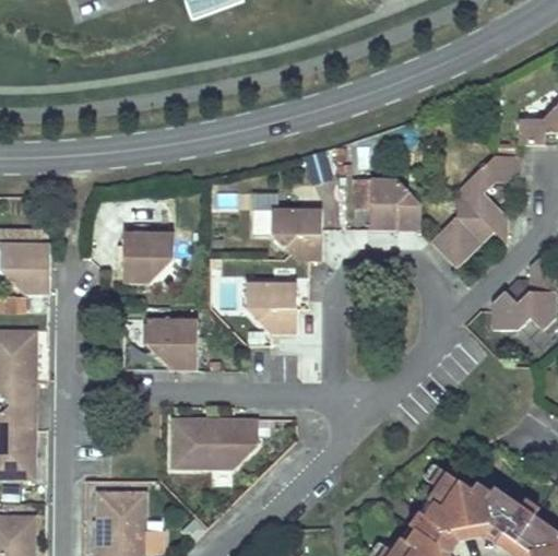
[(545,144),(545,132),(557,131),(557,105),(544,119),(520,119),(519,144),(545,144)]
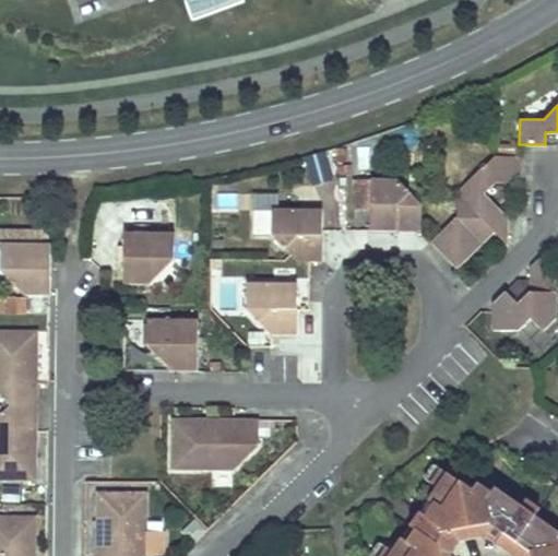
[(311,180),(331,175),(324,150),(305,154),(311,180)]
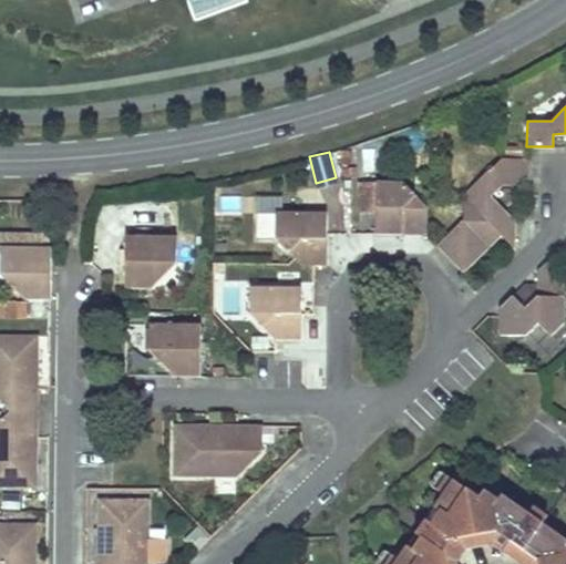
[(513,245),(514,219),(490,194),(502,183),(527,183),(528,157),(502,156),(463,194),(463,218),(438,244),(453,259),(463,270),(490,245),(489,235),(495,227),(502,233),(513,245)]
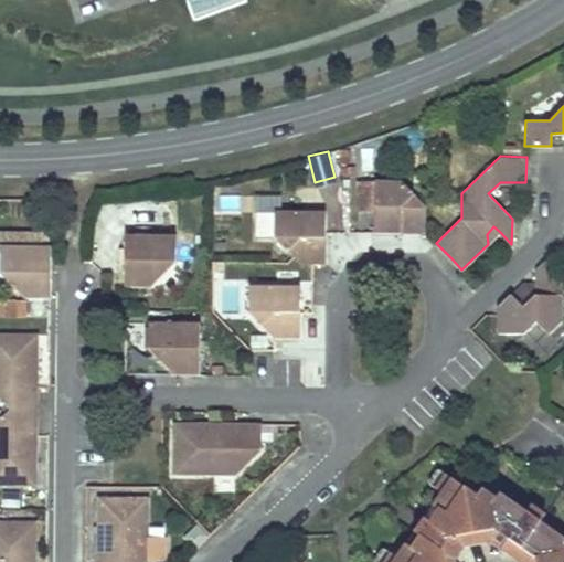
[(425,203),(401,180),(375,180),(374,231),(400,231),(425,231),(425,203)]
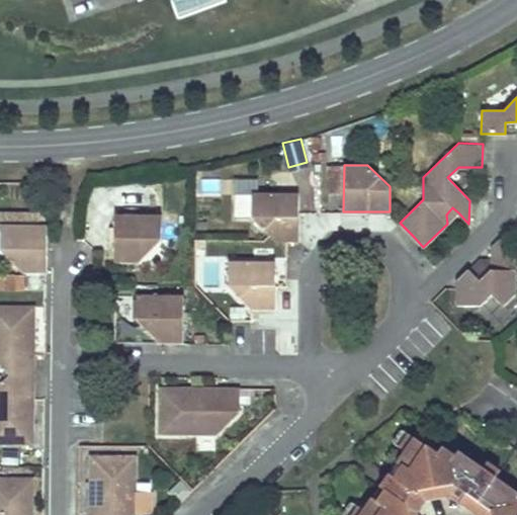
[(233,176),(233,189),(256,189),(256,176),(233,176)]
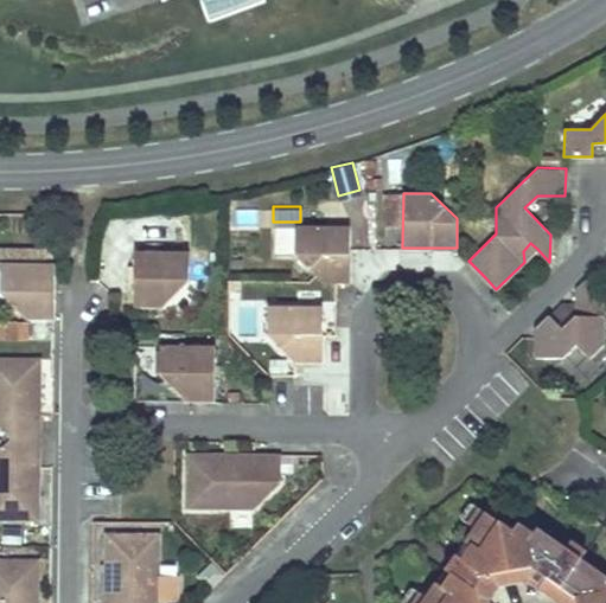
[(294,252),(321,280),(349,280),(349,265),(350,225),(274,226),(274,252),(294,252)]
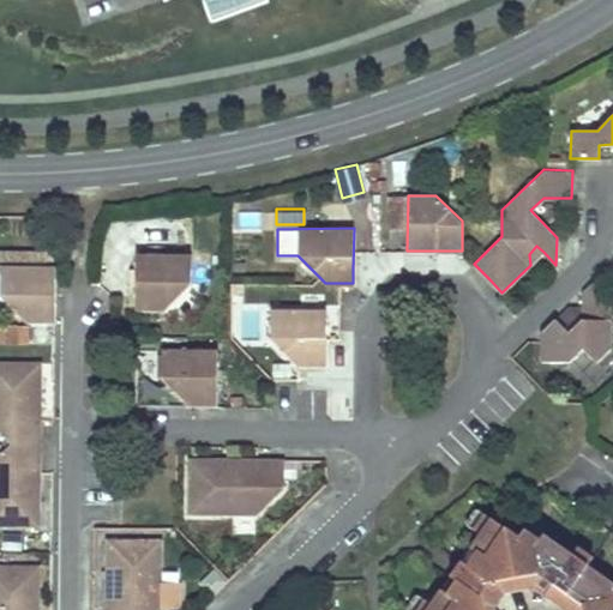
[(536,246),(529,254),(530,265),(544,252),(536,246)]
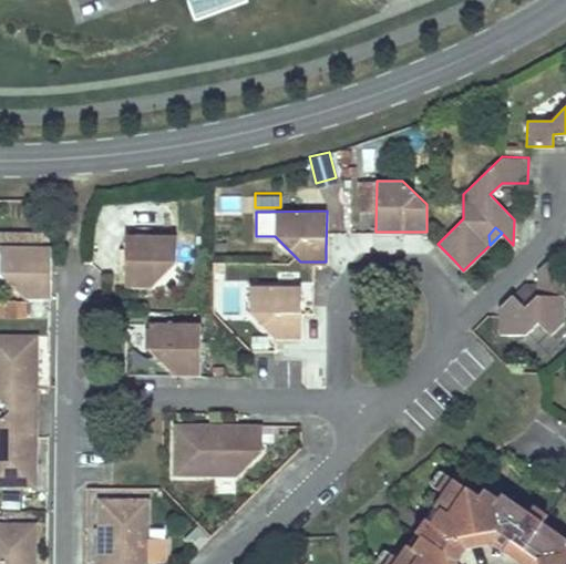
[(148,288),(175,262),(176,236),(124,235),(124,287),(148,288)]
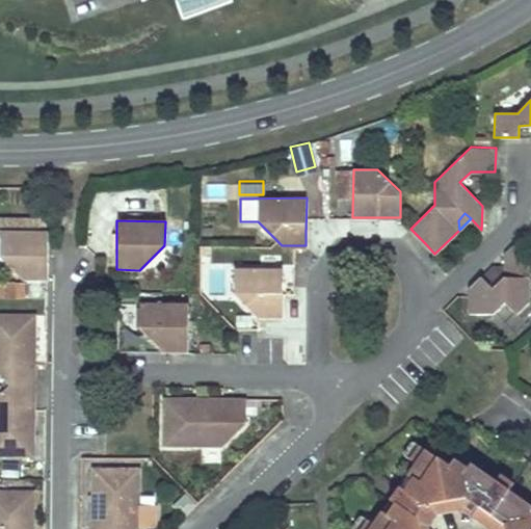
[(0,256),(25,280),(49,280),(49,255),(49,231),(0,231),(0,256)]
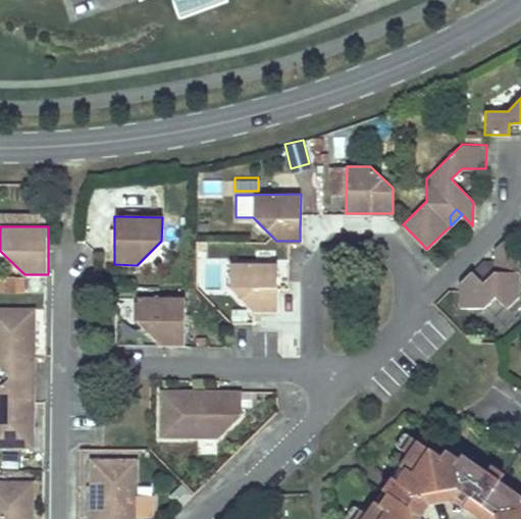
[(460,281),(460,288),(460,306),(484,306),(495,296),(506,307),(519,295),(518,248),(506,237),(493,249),(493,251),(493,269),(483,281),(472,270),(460,281)]
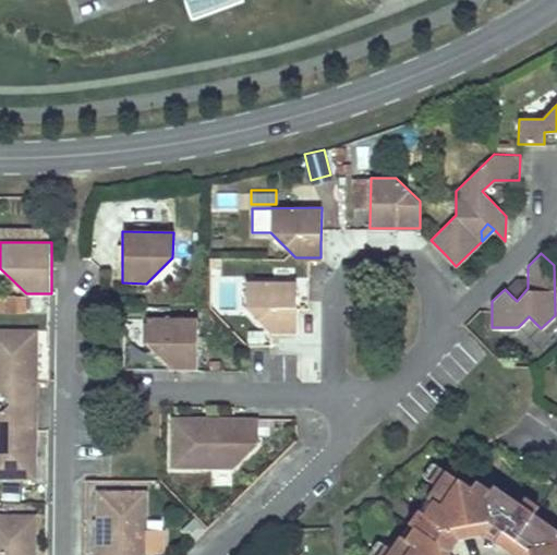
[(273,275),(273,260),(225,260),(225,311),(243,311),(243,275),(273,275)]
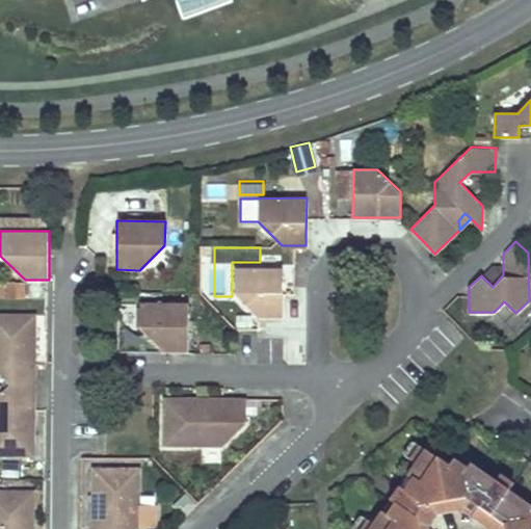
[(234,268),(233,293),(258,317),(277,317),(281,317),(282,269),(234,268)]
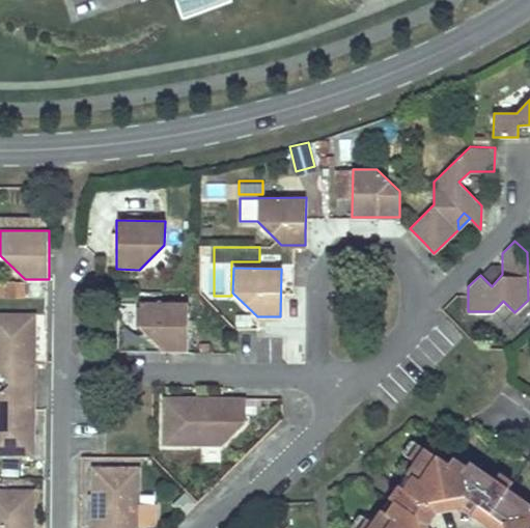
[(0,294),(24,296),(24,282),(0,280),(0,294)]
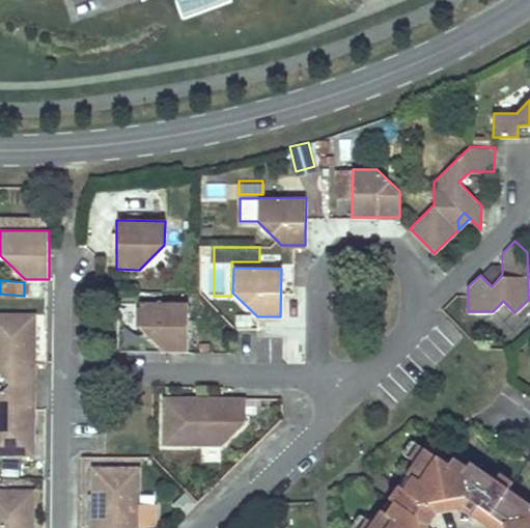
[(139,303),(138,327),(162,351),(175,351),(187,351),(187,303),(139,303)]
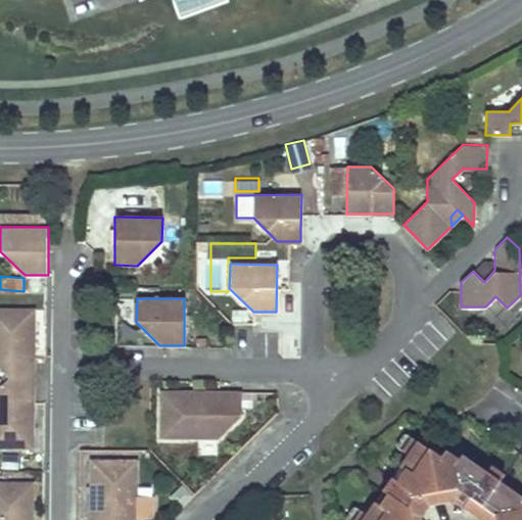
[(0,368),(9,378),(0,386),(0,446),(34,447),(36,309),(0,308),(0,368)]
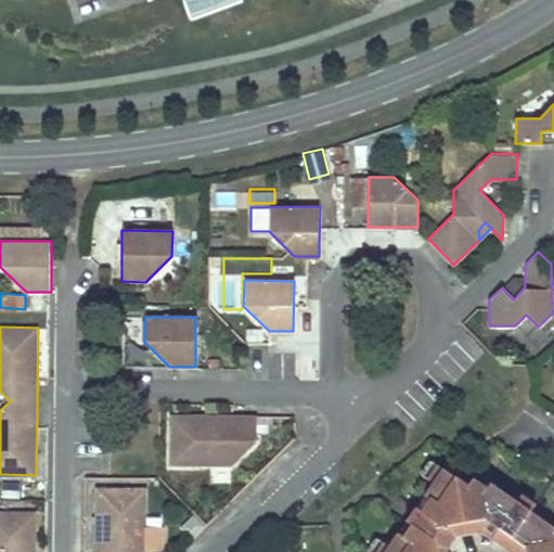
[(231,465),(256,439),(256,415),(256,414),(169,413),(169,464),(231,465)]
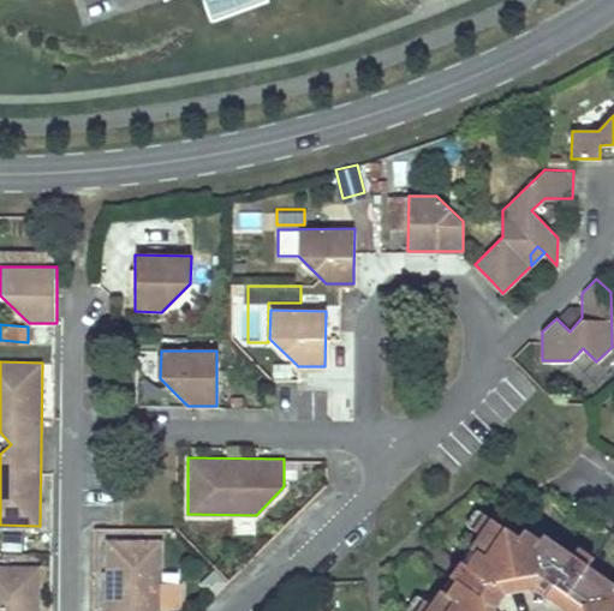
[(484,559),(475,571),(506,593),(516,579),(540,576),(553,585),(546,595),(561,606),(568,595),(583,606),(583,610),(613,610),(613,605),(606,600),(613,588),(613,585),(542,534),(532,547),(519,538),(477,509),(468,525),(481,534),(471,550),(484,559)]
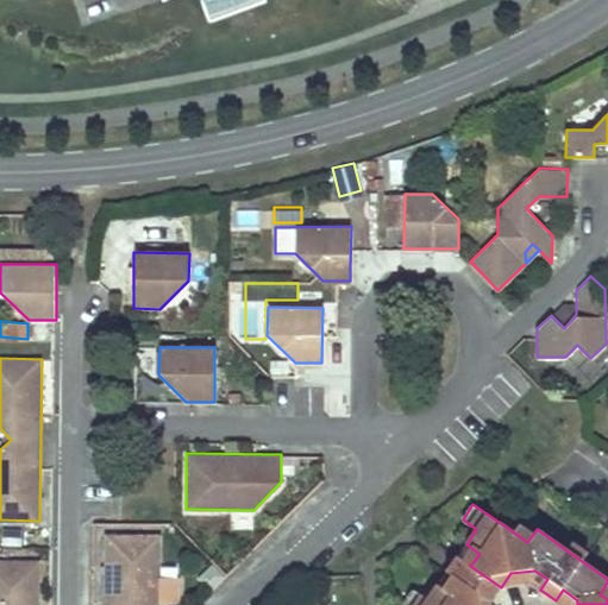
[(514,533),(527,542),(537,529),(524,520),(514,533)]
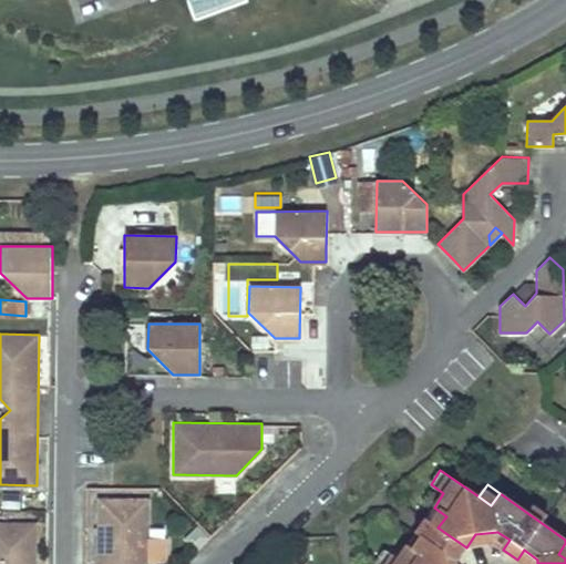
[(146,563),(148,563),(165,563),(165,539),(148,539),(150,498),(98,498),(98,522),(96,551),(96,563),(146,563)]
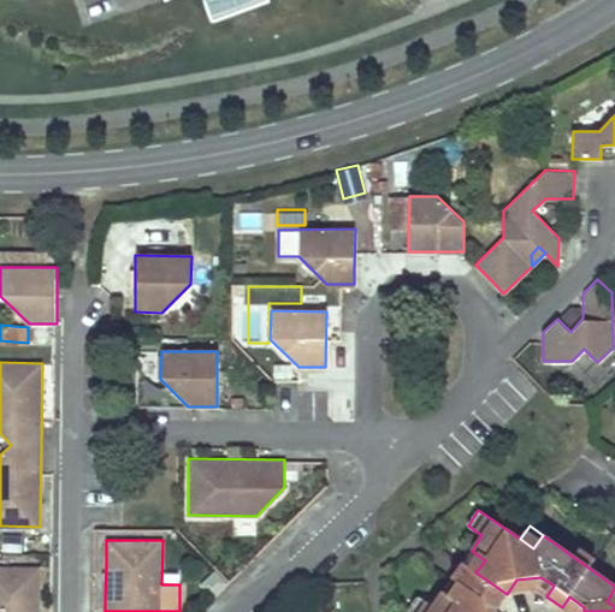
[(475,572),(485,560),(472,551),(462,563),(475,572)]
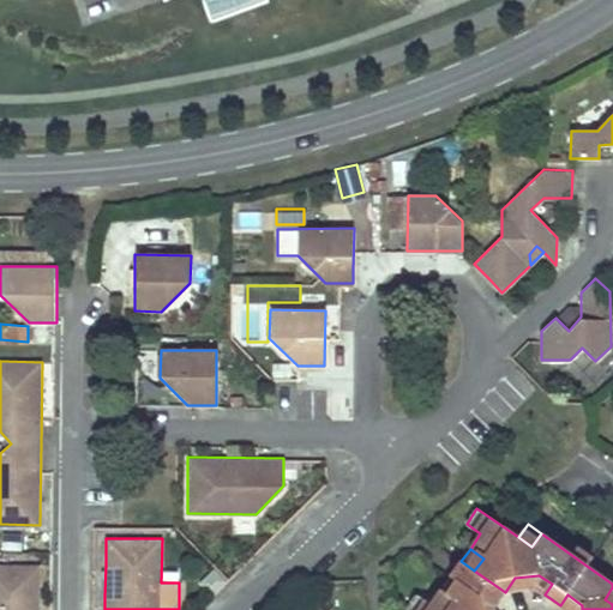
[(474,571),(461,561),(450,578),(463,587),(455,601),(440,591),(431,604),(416,595),(406,609),(493,609),(494,609),(505,592),(474,571)]
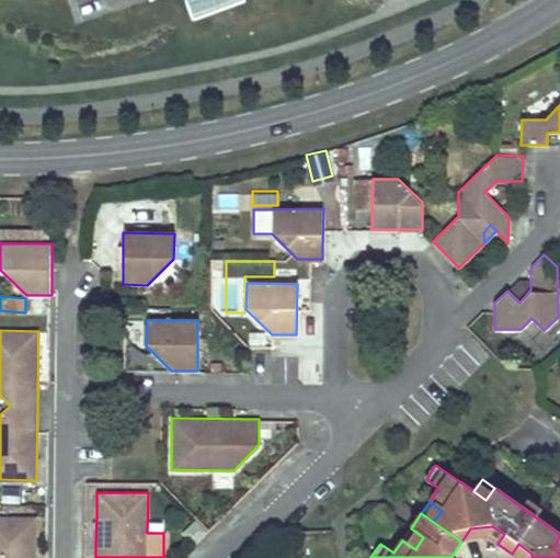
[(35,557),(36,516),(10,516),(0,515),(0,557),(35,557)]
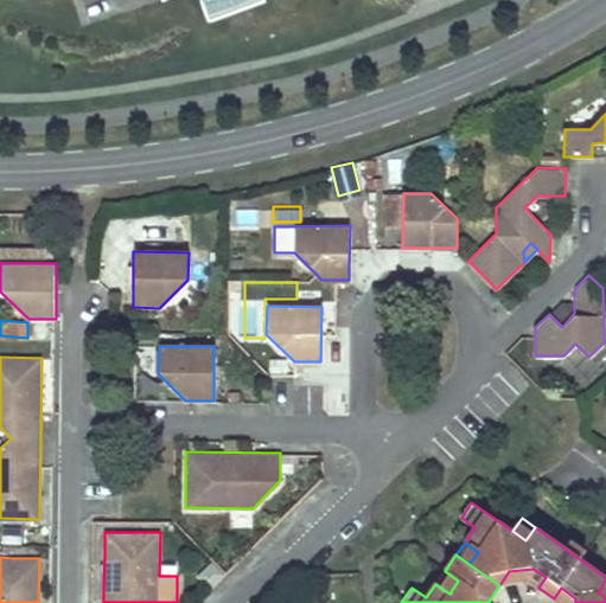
[(499,585),(529,581),(538,588),(546,577),(533,569),(509,571),(499,585)]
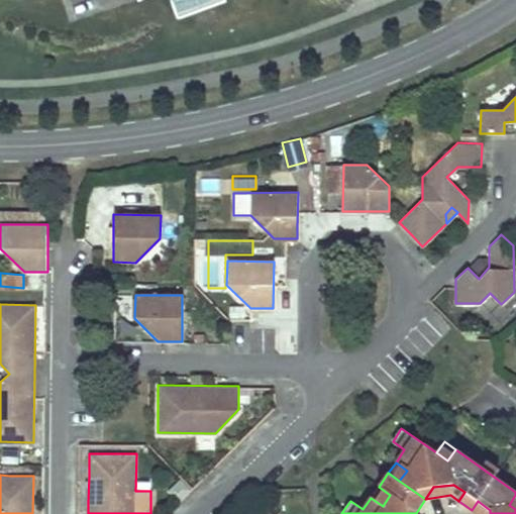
[(379,487),(371,498),(383,506),(390,495),(379,487)]
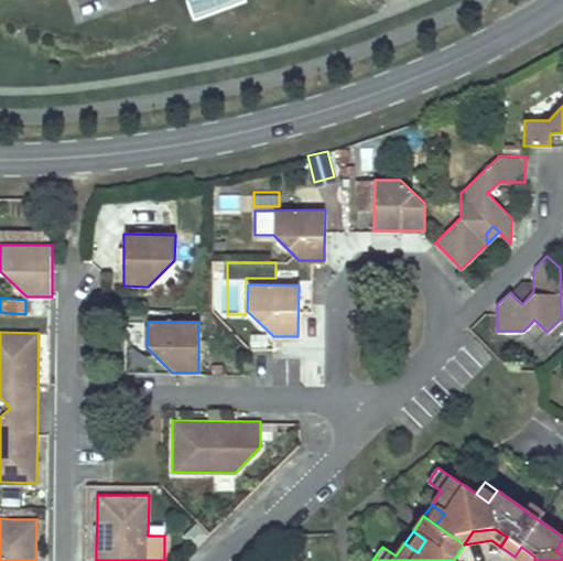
[(521,547),(515,557),(521,560),(534,560),(534,557),(521,547)]
